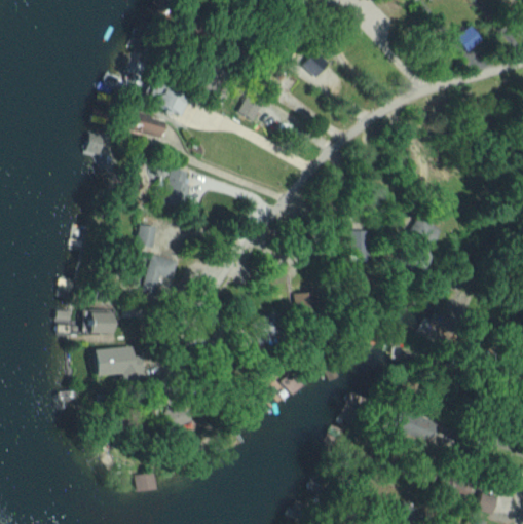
[(480,40),(469,26),(453,37),(464,51),(480,40)]
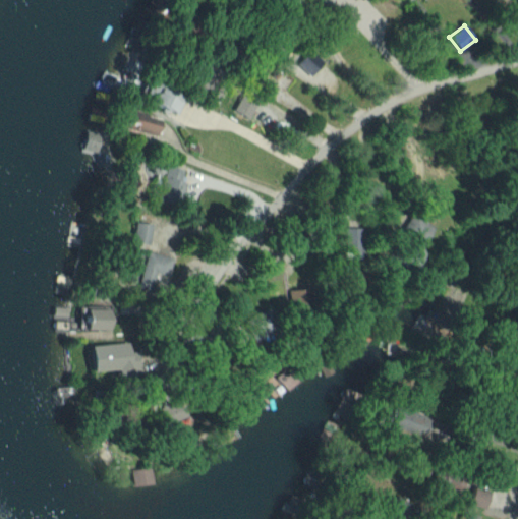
[(325,63),(311,51),(298,65),(311,77),(325,63)]
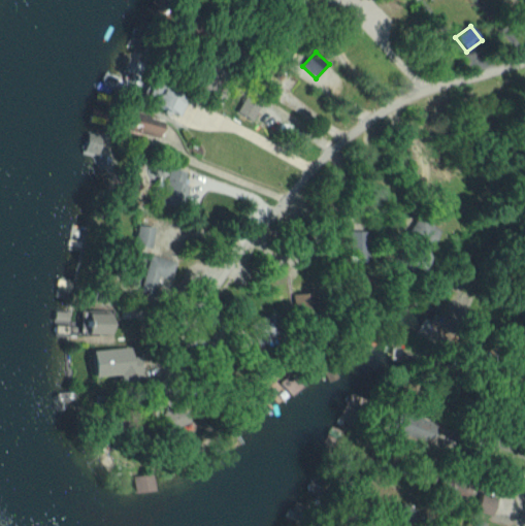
[(182,117),(190,97),(157,85),(149,104),(182,117)]
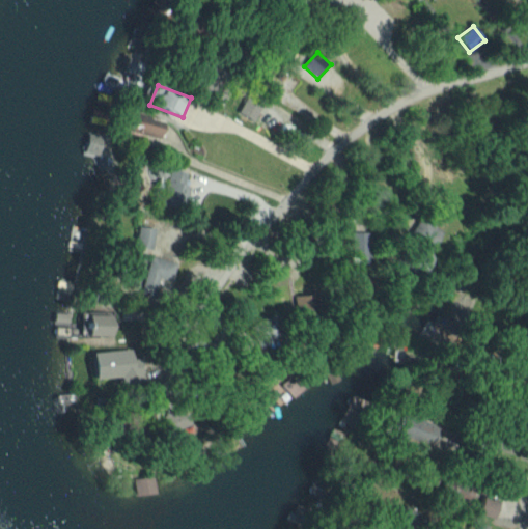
[(240,115),(257,121),(262,106),(246,100),(240,115)]
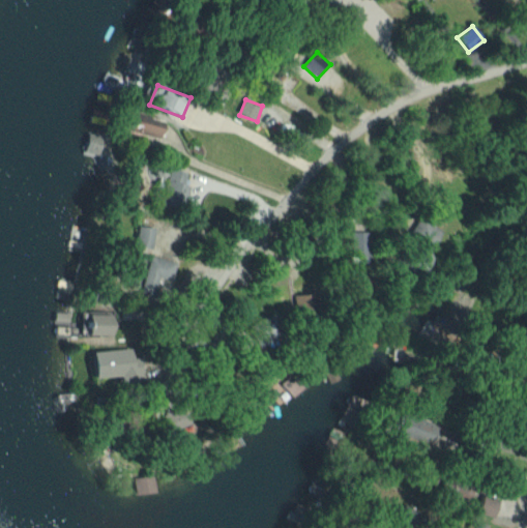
[(168,123),(132,111),(125,129),(160,142),(168,123)]
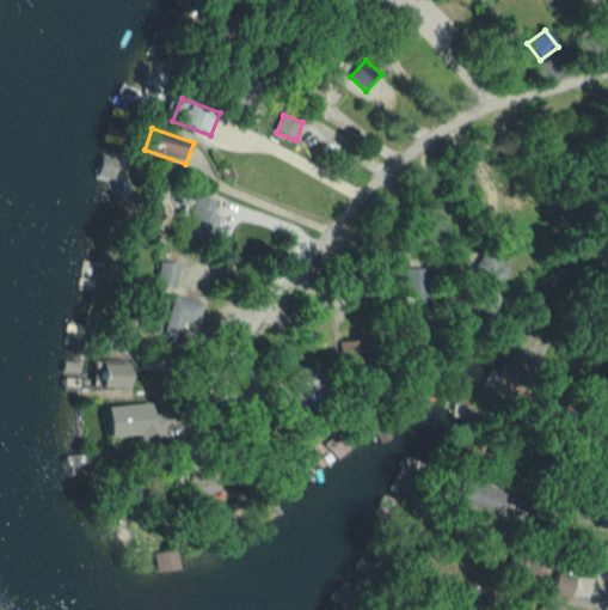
[(219,217),(213,214),(217,201),(198,195),(186,235),(212,242),(219,217)]
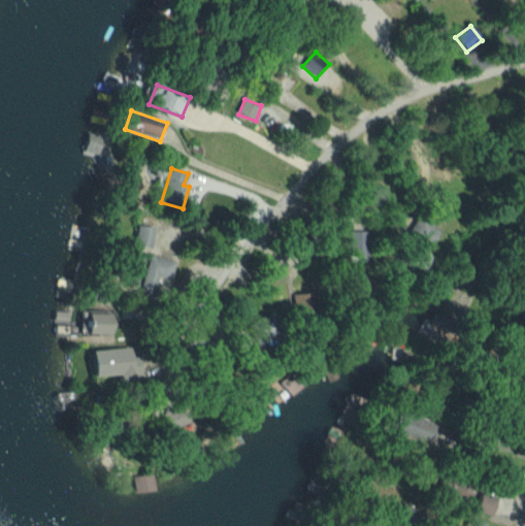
[(406,233),(423,251),(439,235),(422,218),(406,233)]
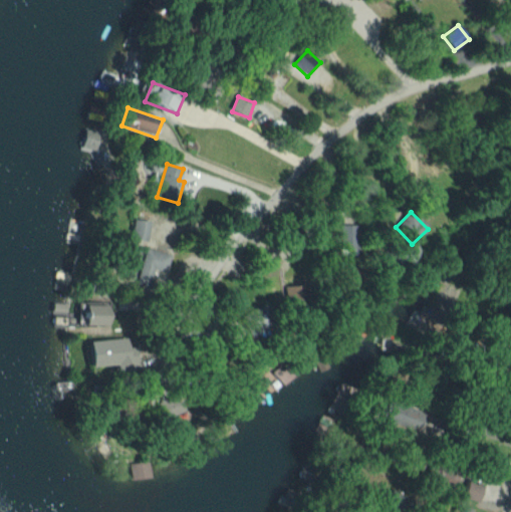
[(153,223),(136,220),(133,239),(149,242),(153,223)]
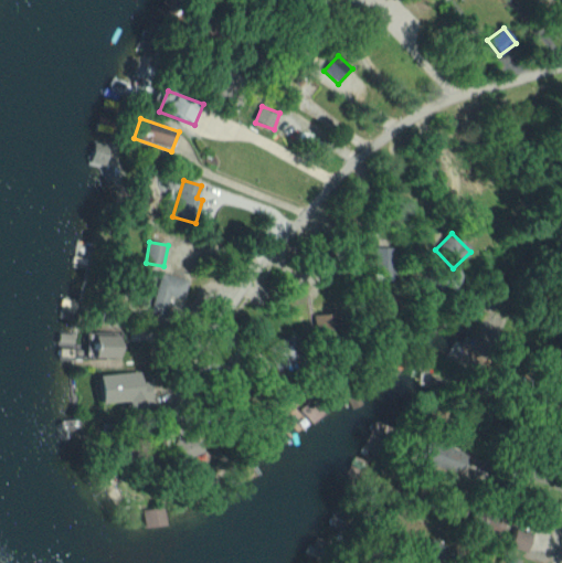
[(393,247),(372,248),(373,282),(394,280),(393,247)]
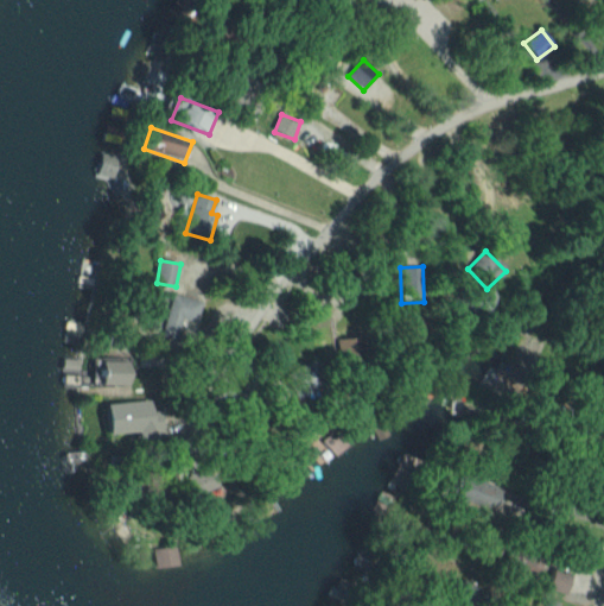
[(198,324),(203,302),(173,295),(163,341),(178,345),(184,321),(198,324)]
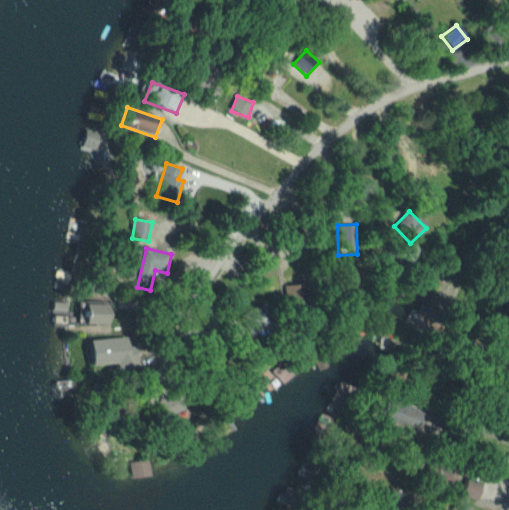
[(286,287),(290,307),(309,303),(304,283),(286,287)]
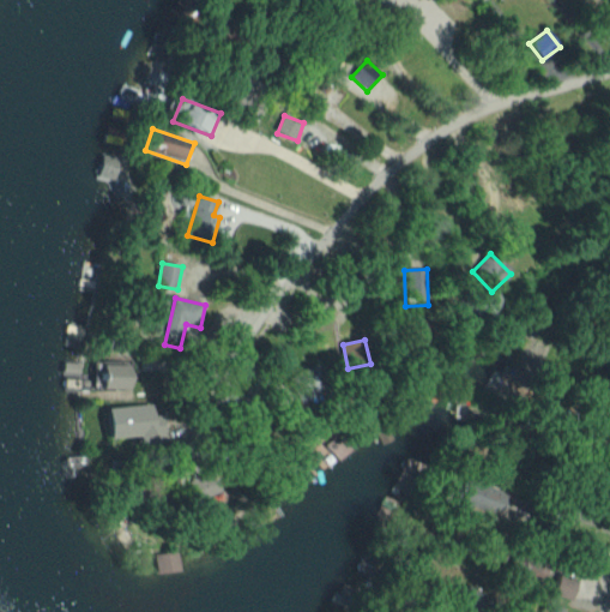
[(136,366),(106,365),(106,390),(134,391),(136,366)]
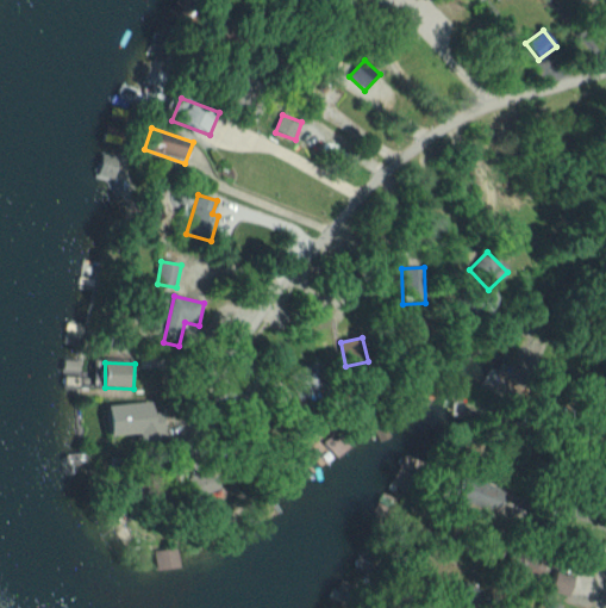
[(330,378),(314,363),(288,390),(304,404),(330,378)]
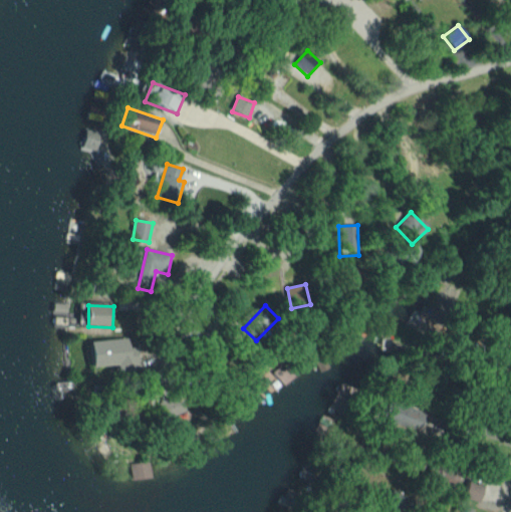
[(96,368),(120,366),(121,372),(141,370),(138,338),(93,342),(96,368)]
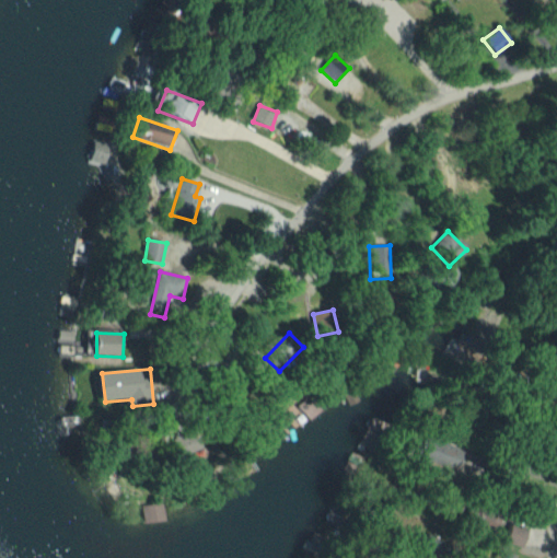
[(323,410),(313,394),(298,404),(309,420),(323,410)]
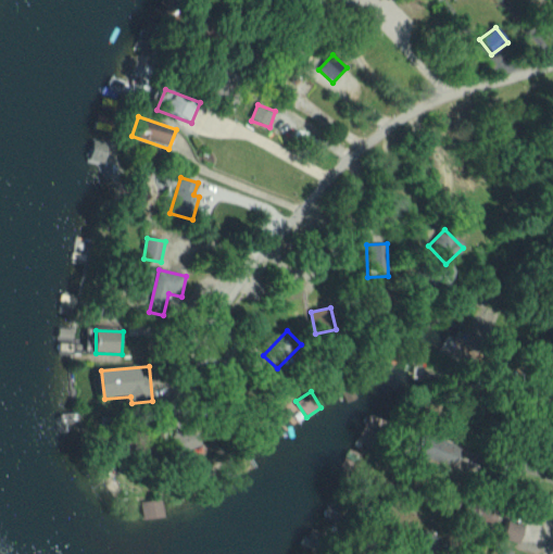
[(466,474),(473,450),(419,435),(413,458),(466,474)]
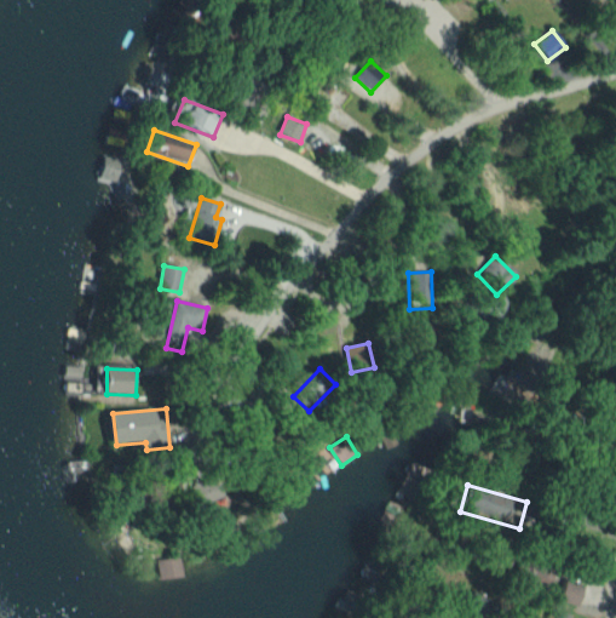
[(161,581),(184,578),(182,558),(157,561),(161,581)]
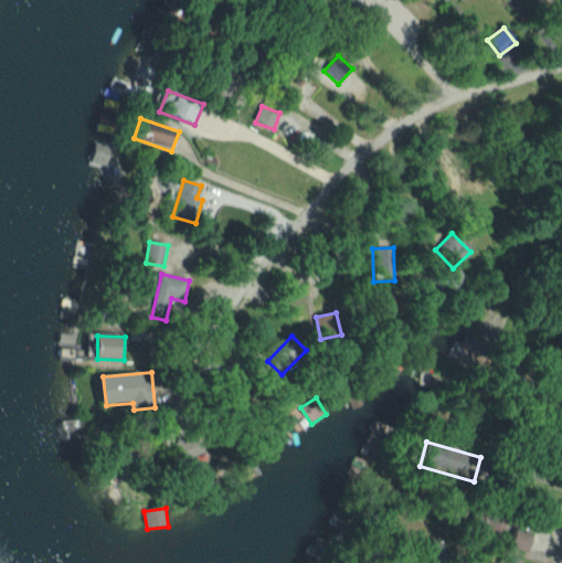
[(483,532),(501,538),(507,523),(488,517),(483,532)]
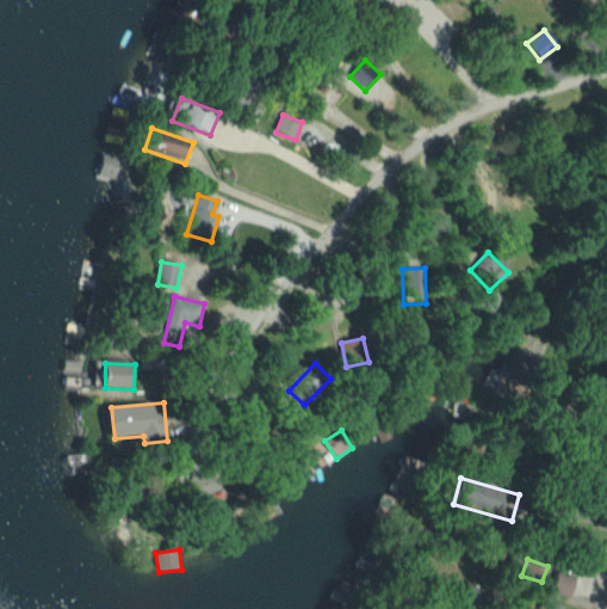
[(571,600),(577,577),(559,572),(552,594),(571,600)]
